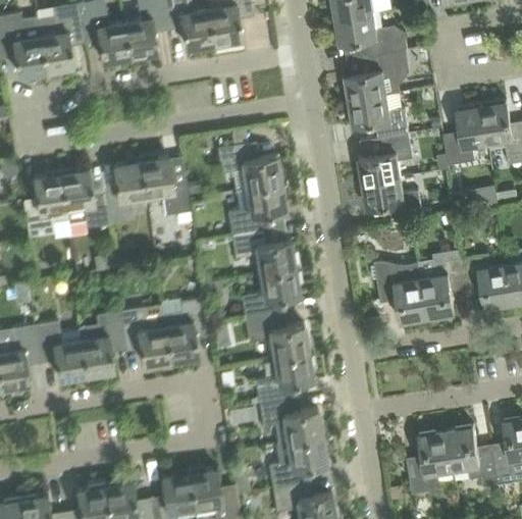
[(103,0),(101,0),(79,4),(84,38),(98,35),(99,42),(102,61),(114,59),(128,57),(131,57),(124,22),(107,26),(103,0)]
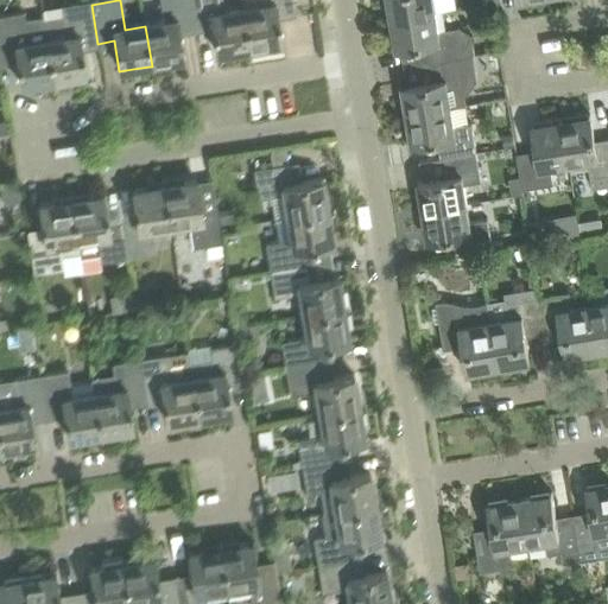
[(159,0),(164,24),(145,26),(152,67),(153,65),(170,63),(184,61),(181,37),(179,30),(196,27),(190,0),(159,0)]
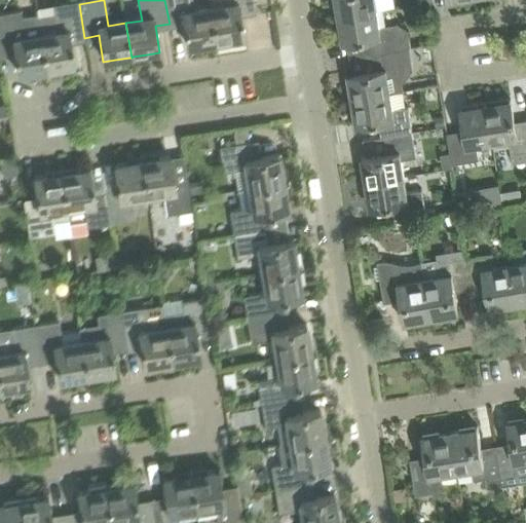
[(164,0),(170,24),(183,22),(184,28),(187,48),(216,43),(210,9),(195,11),(193,0),(164,0)]
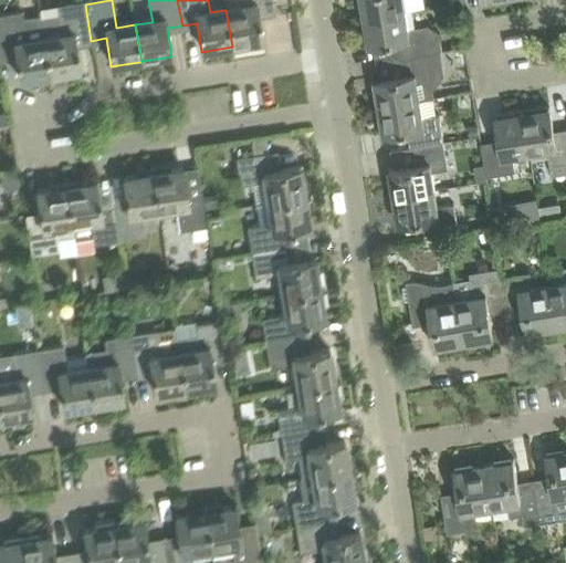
[(224,0),(227,10),(226,10),(232,47),(249,44),(263,42),(260,20),(259,13),(273,11),(274,11),(272,0),(224,0)]
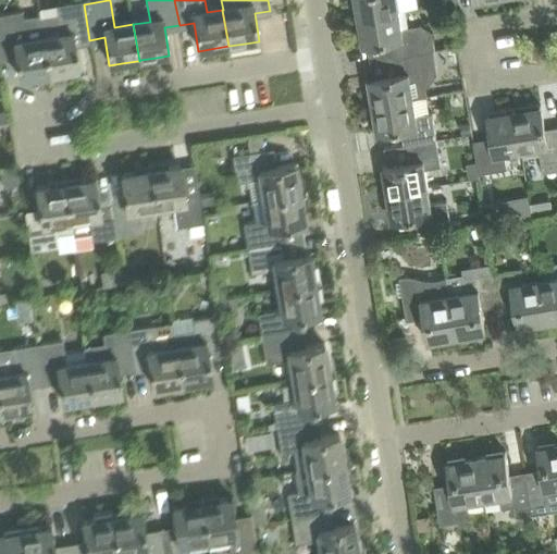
[(395,0),(357,0),(360,19),(358,19),(359,21),(398,14),(395,0)]
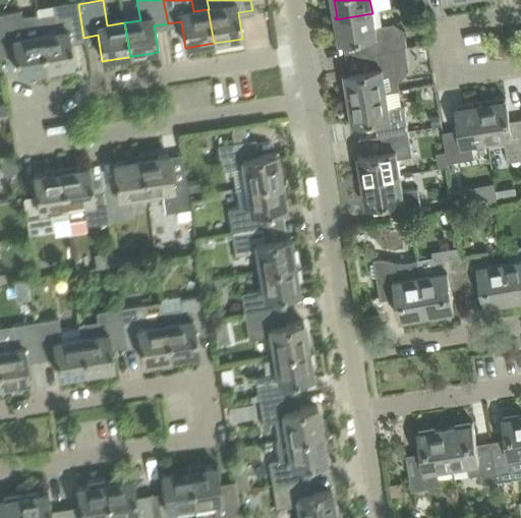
[(428,0),(419,0),(422,12),(431,10),(428,0)]
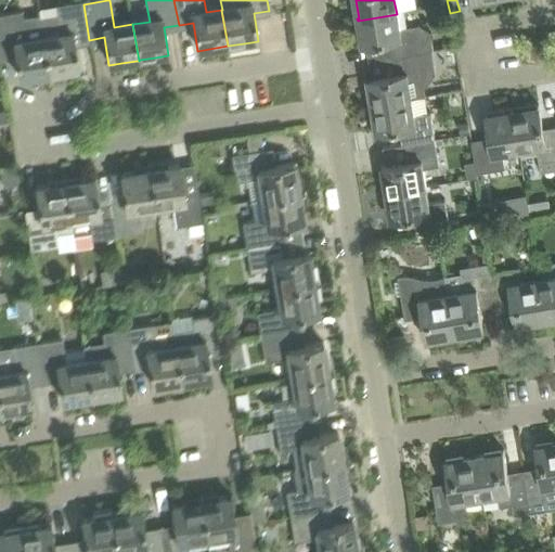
[(44,38),(43,38),(49,75),(51,75),(66,73),(79,71),(76,49),(75,42),(89,40),(84,4),(54,9),(59,36),(44,38)]
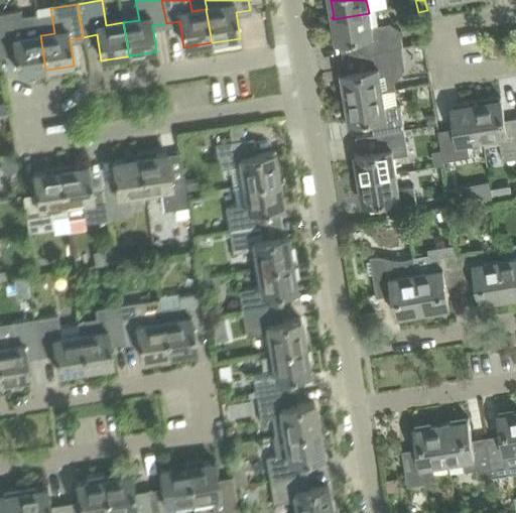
[(20,12),(0,15),(0,45),(1,50),(2,50),(14,48),(15,54),(18,75),(29,73),(44,70),(45,70),(40,35),(36,16),(21,18),(20,12)]
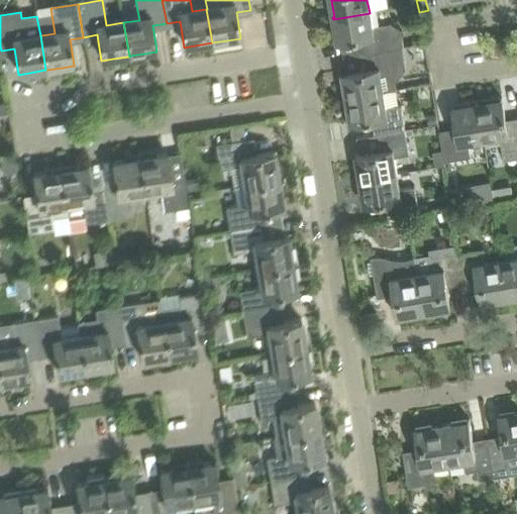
[(370,13),(333,19),(333,20),(334,20),(338,41),(336,41),(337,43),(340,42),(364,38),(365,44),(367,56),(390,52),(401,49),(404,49),(404,47),(402,37),(402,33),(392,25),(386,26),(373,28),(370,13)]
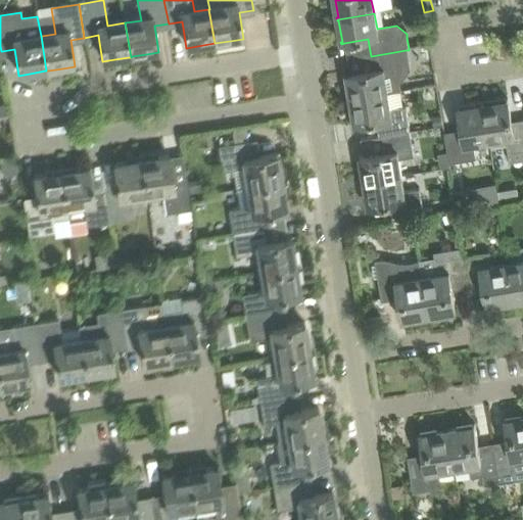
[(349,77),(346,77),(346,79),(348,78),(351,99),(350,100),(350,101),(387,95),(399,94),(398,86),(409,71),(406,50),(394,52),(371,56),(373,67),(373,73),(349,77)]
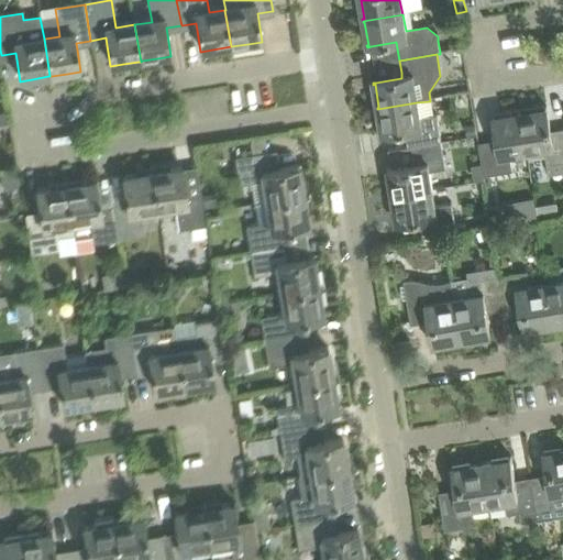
[(420,121),(417,102),(377,109),(377,111),(379,111),(383,134),(382,134),(382,135),(410,131),(414,149),(441,144),(437,118),(420,121)]
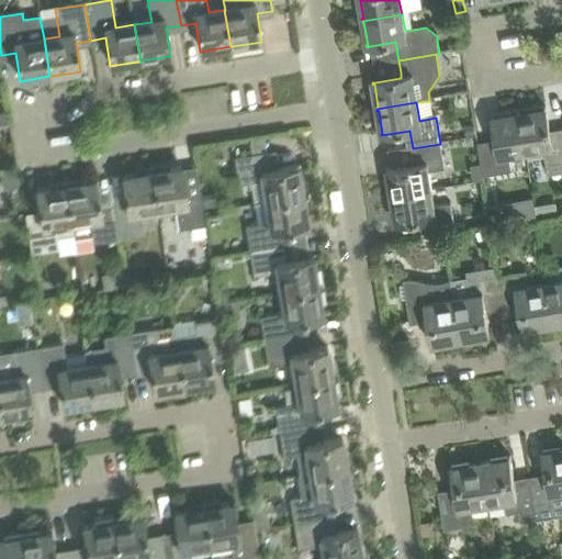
[(521,113),(519,113),(526,154),(543,151),(547,166),(548,177),(561,174),(561,135),(551,137),(546,109),(544,109),(544,111),(521,115),(521,113)]
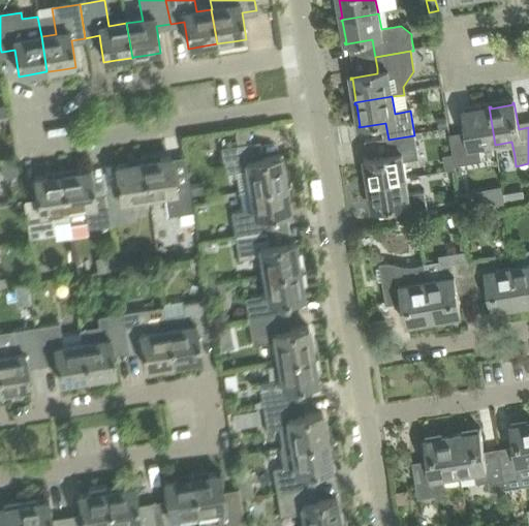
[(6,106),(0,106),(0,121),(8,120),(6,106)]
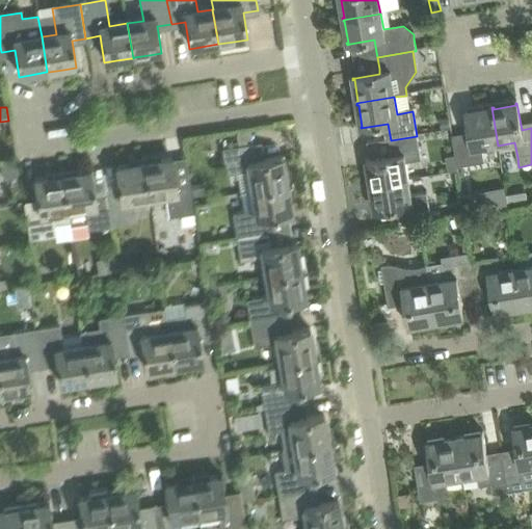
[(454,141),(453,141),(457,167),(472,165),(484,163),(482,149),(498,146),(491,107),(490,107),(490,109),(469,113),(469,111),(467,111),(471,138),(468,139),(454,141)]
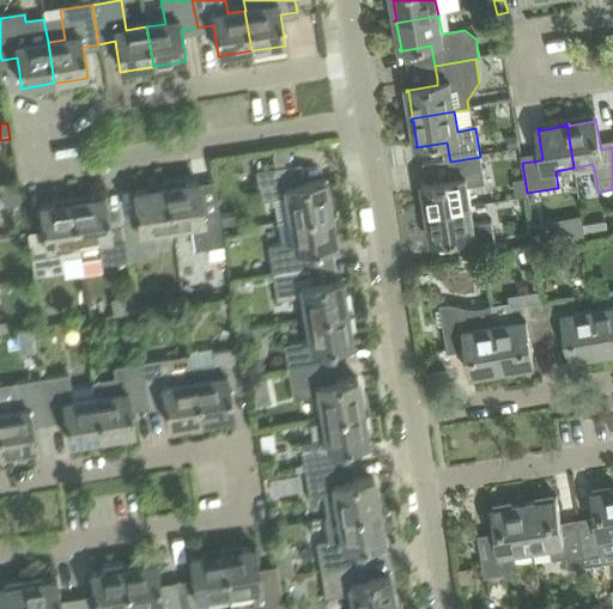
[(426,186),(422,187),(423,188),(424,188),(429,213),(426,213),(426,215),(471,208),(467,190),(485,187),(483,170),(481,163),(480,157),(450,162),(453,175),(453,181),(449,182),(426,186)]
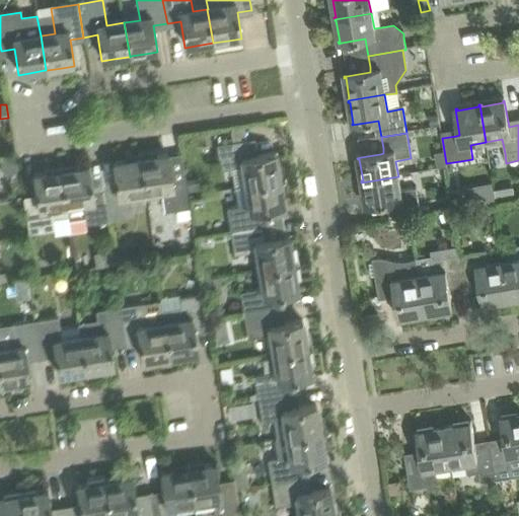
[(232,145),(217,147),(219,159),(219,163),(220,167),(221,172),(231,171),(242,169),(244,188),(249,187),(257,186),(280,182),(275,154),(249,158),(248,154),(246,142),(232,145)]
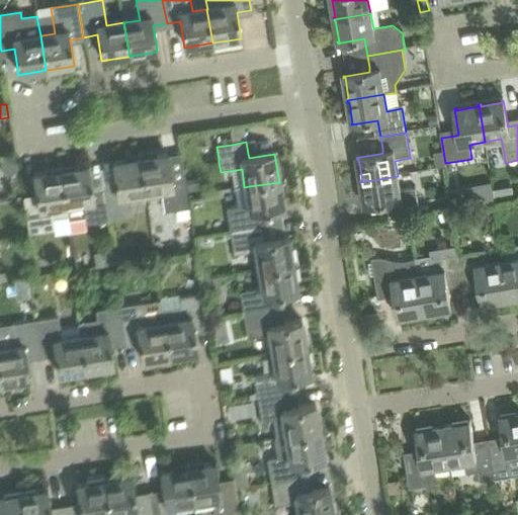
[(142,160),(141,160),(146,193),(162,191),(165,213),(175,211),(189,209),(190,209),(188,196),(187,193),(185,181),(185,179),(184,180),(172,181),(168,158),(168,156),(156,158),(142,160)]
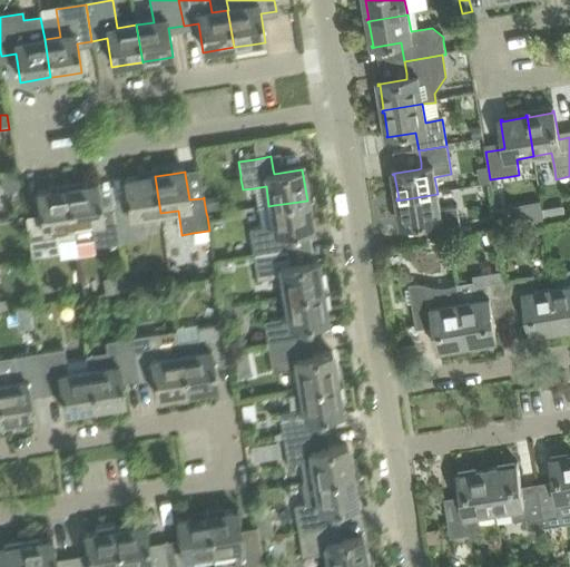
[(16,176),(0,177),(0,179),(2,194),(18,192),(16,176)]
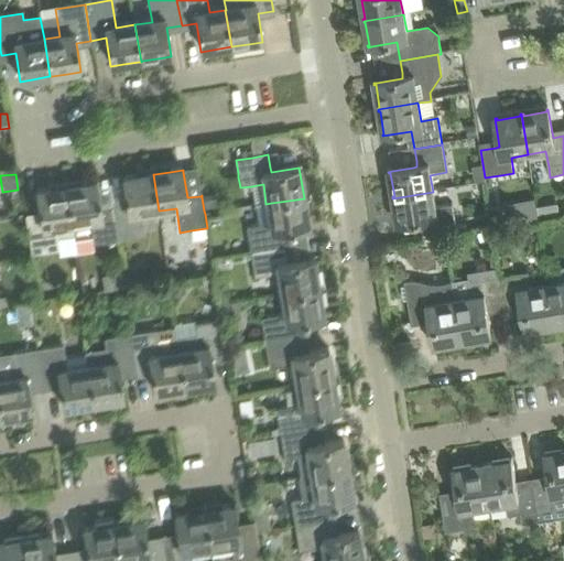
[(127,207),(114,209),(119,243),(145,238),(142,214),(159,211),(153,174),(151,174),(136,177),(122,180),(123,183),(126,201),(127,207)]
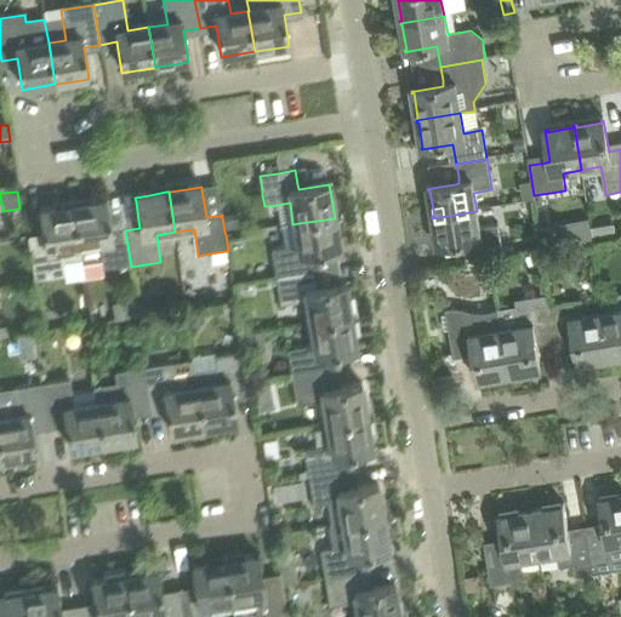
[(75,207),(73,207),(79,247),(81,262),(83,264),(101,262),(103,270),(131,267),(125,230),(112,233),(110,226),(107,206),(107,201),(92,204),(75,207)]
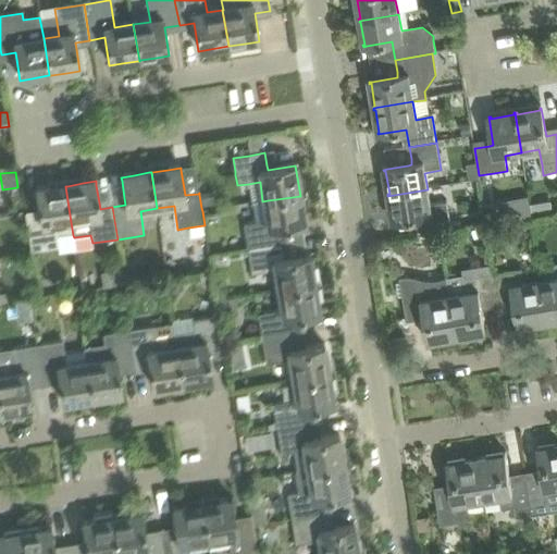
[(27,221),(26,221),(28,236),(32,254),(59,249),(57,238),(73,235),(71,222),(65,186),(64,186),(49,188),(36,191),(39,212),(40,219),(27,221)]
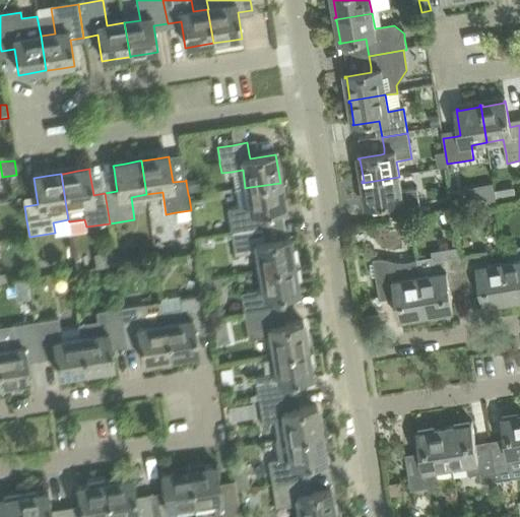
[(399,177),(362,183),(363,184),(364,184),(368,205),(366,206),(366,207),(388,203),(392,203),(393,208),(395,219),(395,220),(410,217),(421,215),(431,214),(430,209),(421,210),(419,203),(417,191),(401,193),(399,177)]
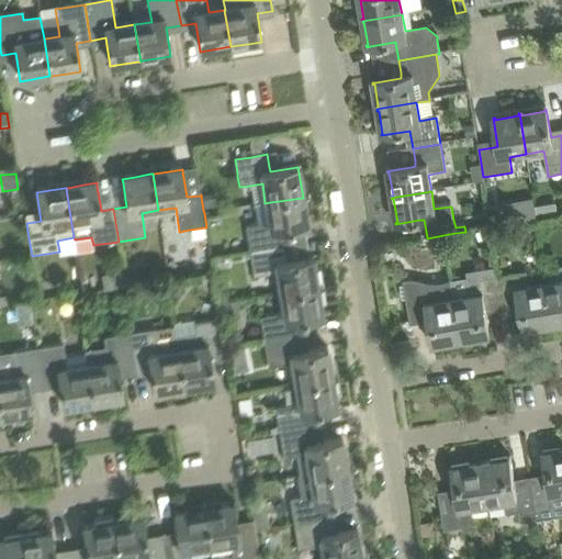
[(214,194),(202,197),(204,213),(217,211),(214,194)]
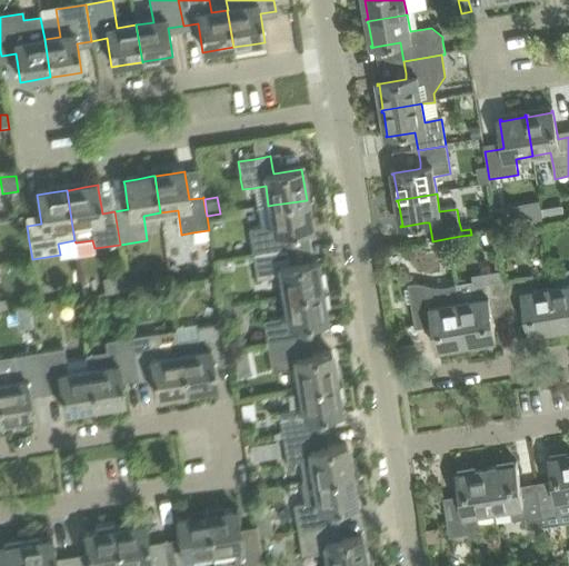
[(260,228),(248,230),(250,244),(252,256),(286,250),(283,238),(282,235),(311,230),(307,200),(282,204),(273,205),(268,206),(257,208),(260,228)]
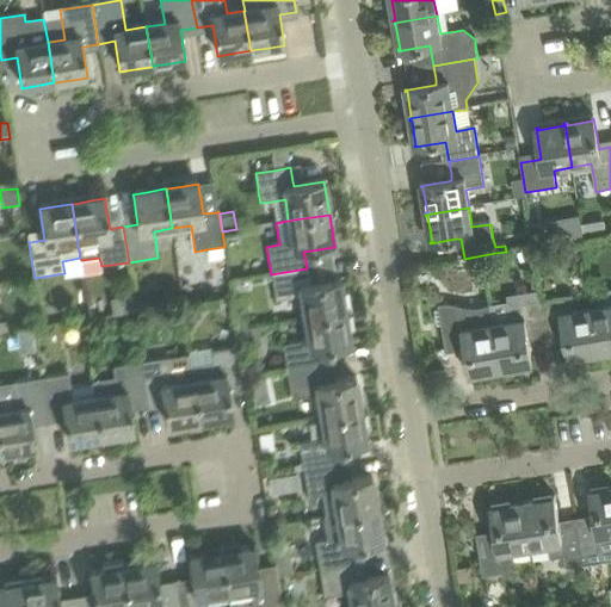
[(544,223),(532,225),(536,246),(548,243),(544,223)]
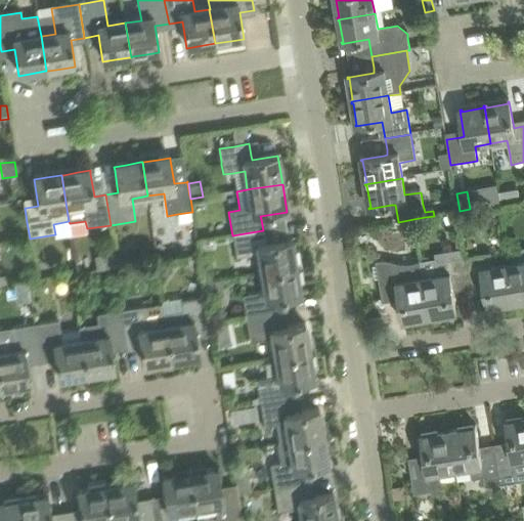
[(518,191),(503,193),(505,204),(520,202),(518,191)]
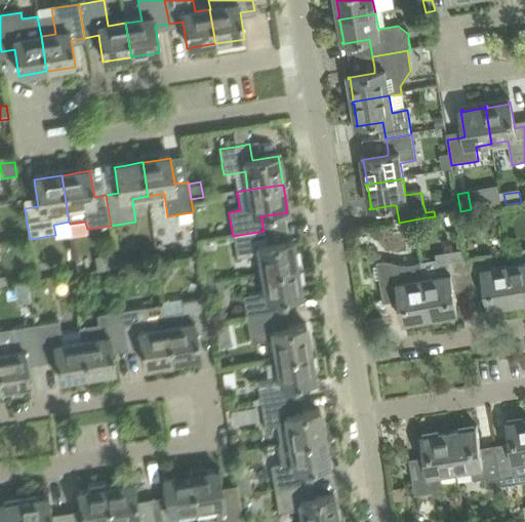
[(264,231),(233,236),(237,259),(259,256),(263,275),(296,270),(301,269),(299,252),(294,253),(292,241),(288,242),(266,245),(264,231)]
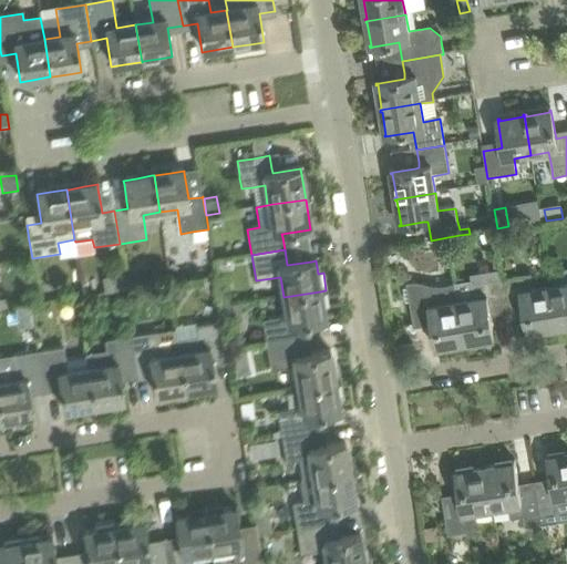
[(566,284),(550,287),(557,328),(566,326),(566,270),(565,272),(566,284)]
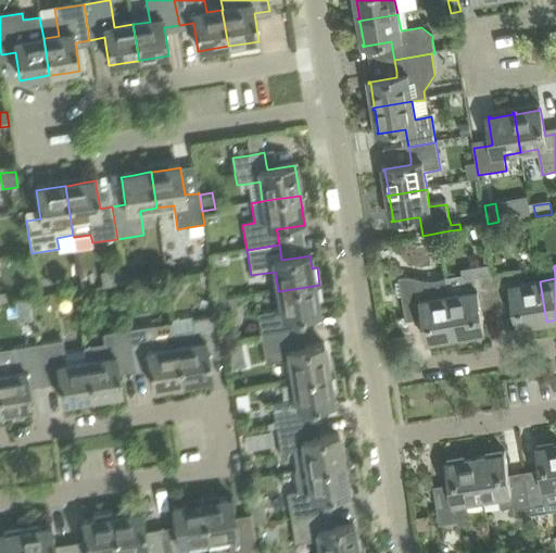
[(465,293),(449,296),(456,337),(483,331),(484,334),(485,334),(481,305),(496,303),(492,276),(491,277),(490,266),(460,271),(463,281),(465,293)]
